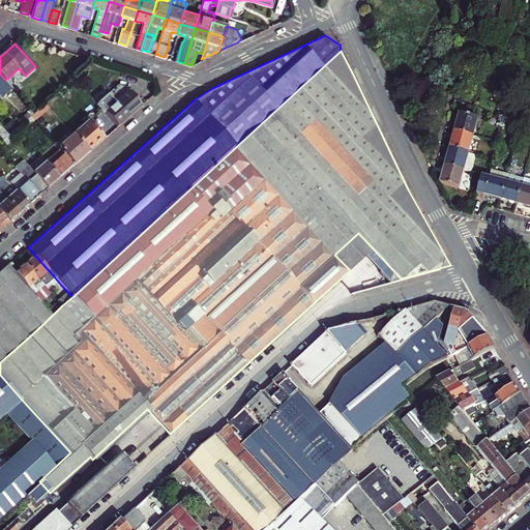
[(0,96),(0,97),(11,87),(5,80),(0,74),(0,96)]
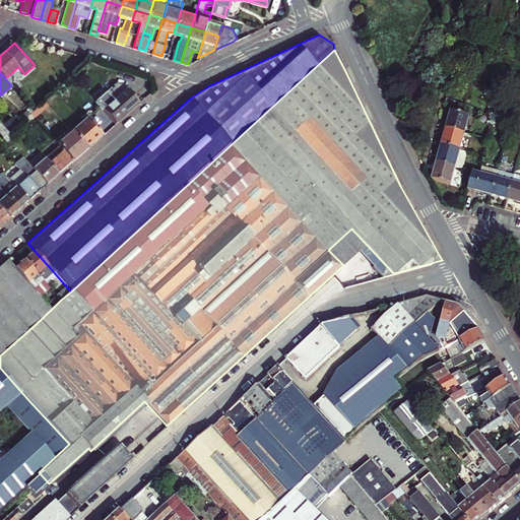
[(104,109),(116,123),(127,113),(136,105),(139,102),(127,88),(129,86),(116,82),(95,100),(95,101),(104,109)]
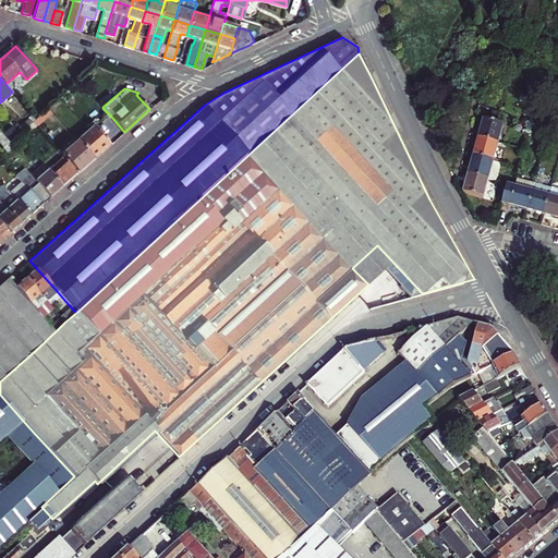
[(33,114),(21,125),(24,130),(34,120),(36,119),(33,114)]
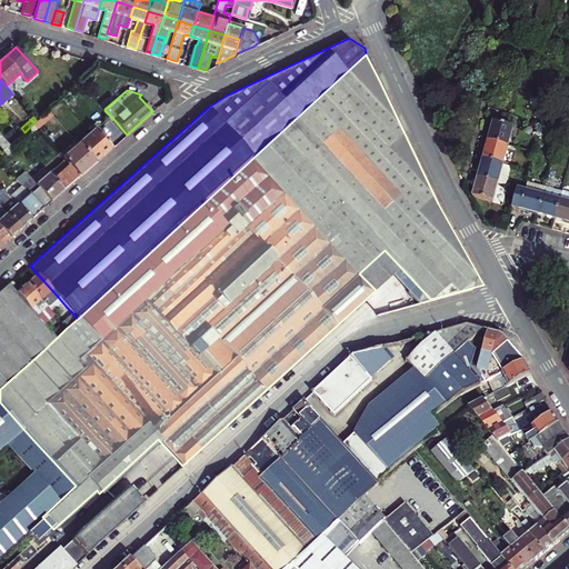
[(490,143),(511,149),(516,130),(496,125),(492,135),(490,143)]
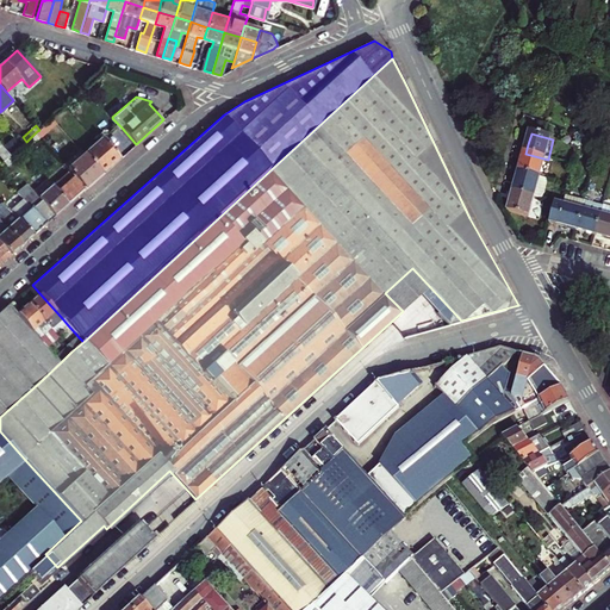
[(101,139),(83,155),(100,175),(110,167),(119,160),(101,139)]
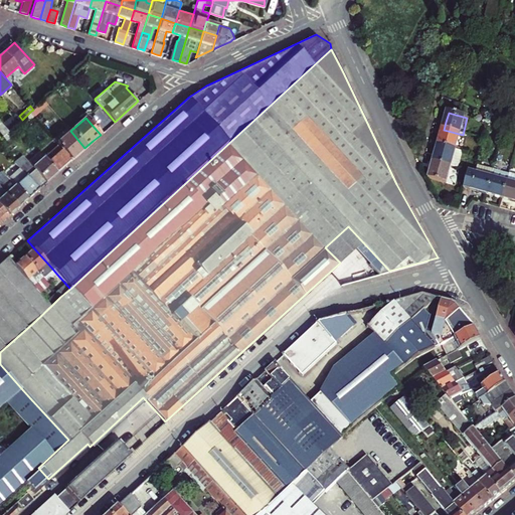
[(0,121),(0,132),(3,136),(9,131),(0,121)]
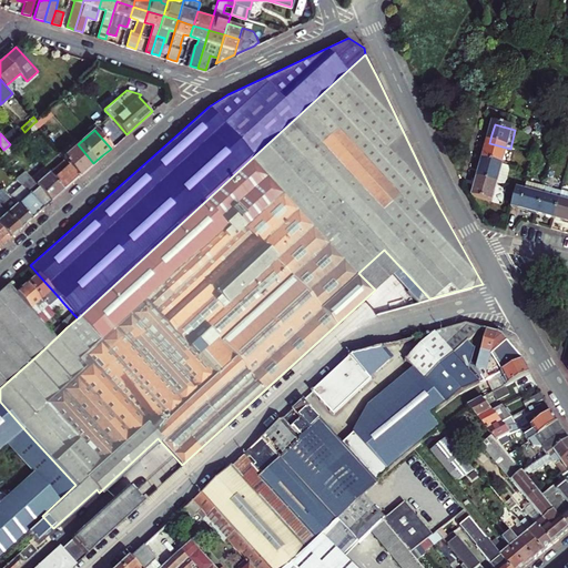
[(486,153),(485,161),(505,166),(510,149),(489,143),(486,153)]
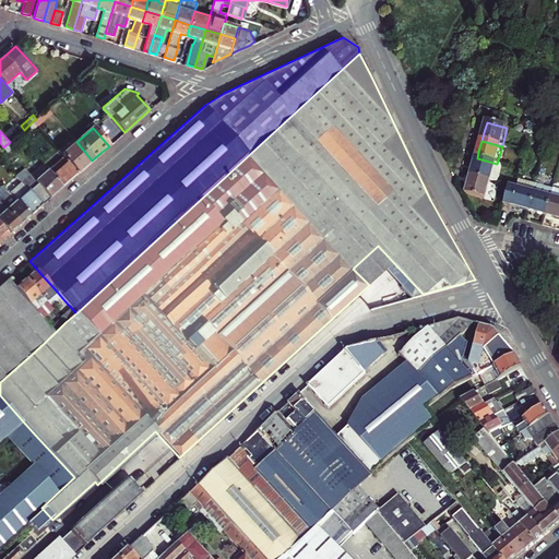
[(85,166),(92,161),(76,142),(62,154),(64,156),(79,173),(85,166)]
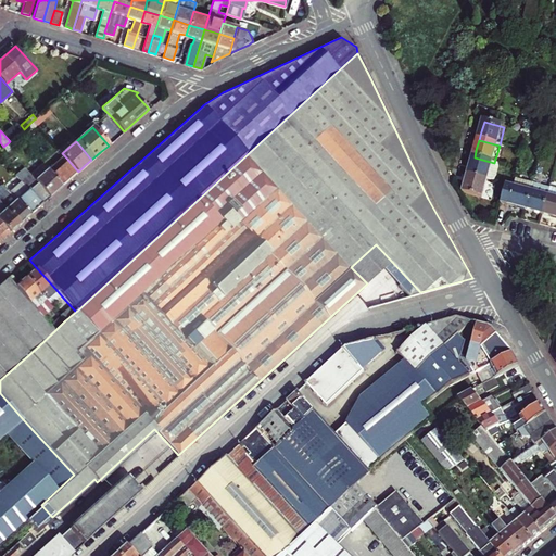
[(64,155),(48,169),(62,186),(70,179),(78,172),(64,155)]
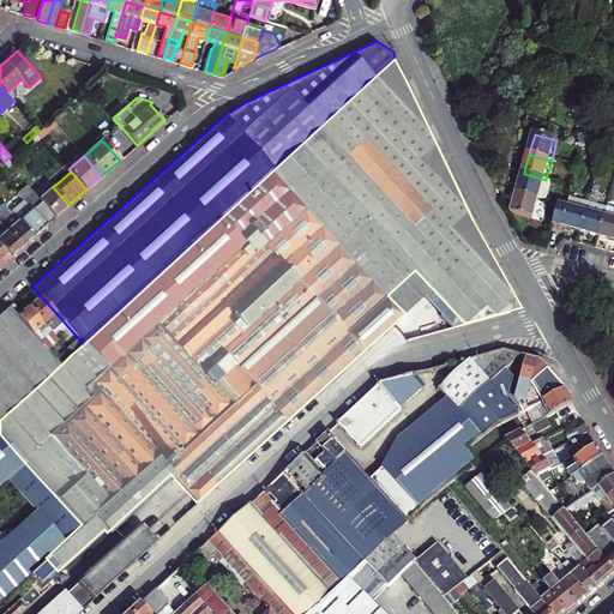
[(521,185),(518,194),(540,200),(548,203),(554,182),(546,180),(524,174),(521,185)]
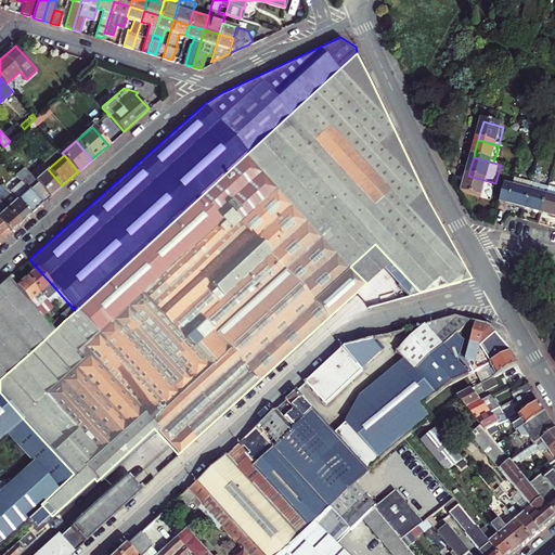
[(18,176),(22,181),(41,204),(52,195),(62,185),(48,169),(42,163),(30,172),(25,167),(16,173),(18,176)]
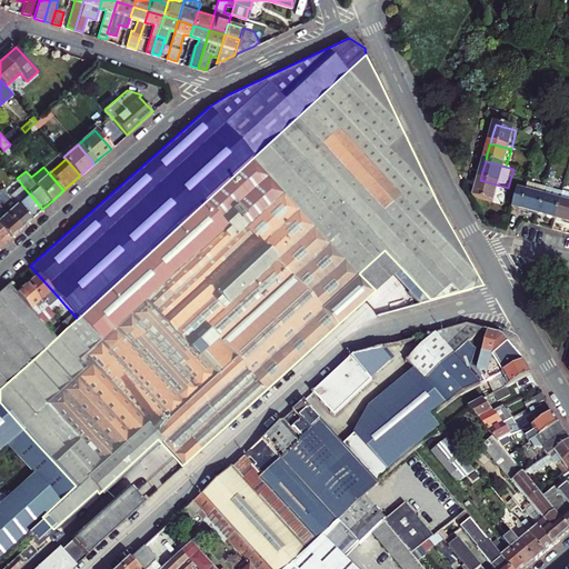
[(500,186),(480,180),(478,188),(475,198),(495,205),(500,186)]
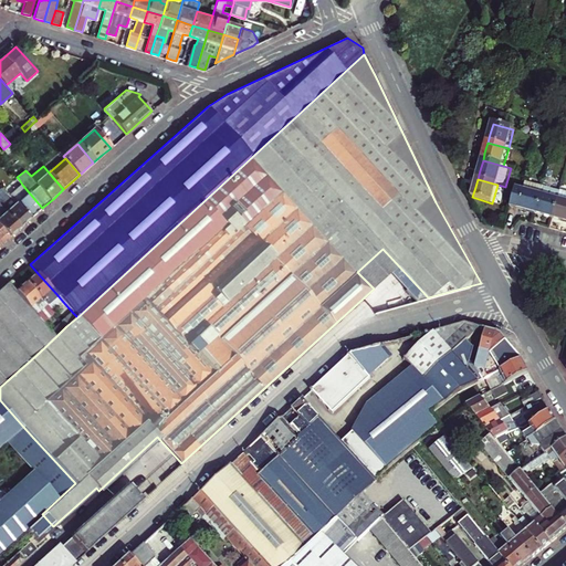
[(537,216),(545,188),(545,187),(527,182),(524,192),(516,190),(513,205),(521,207),(520,211),(526,213),(537,216)]
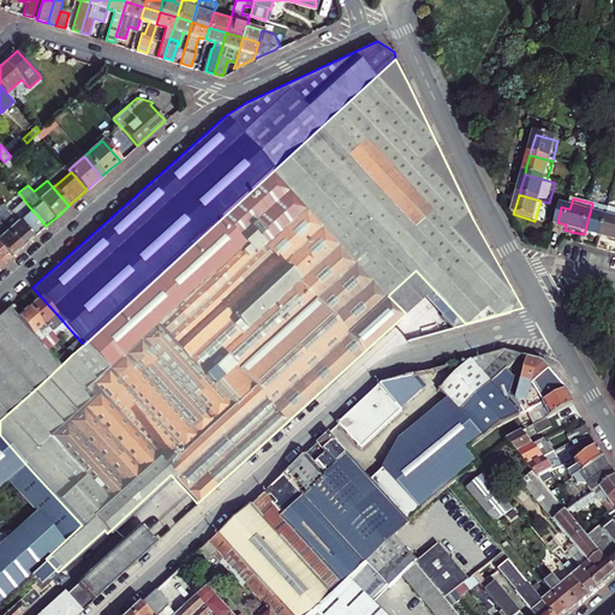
[(10,213),(31,239),(39,233),(46,226),(24,201),(10,213)]
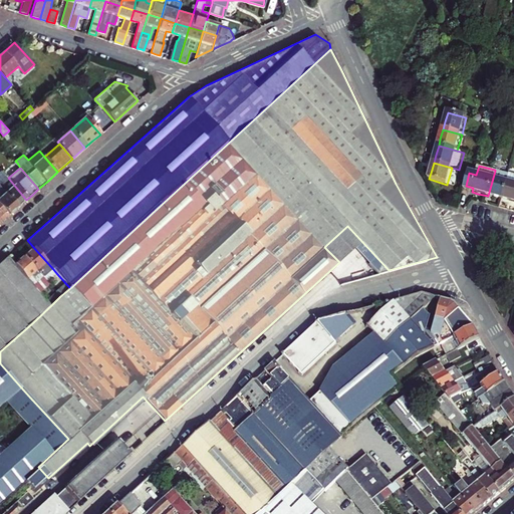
[(511,175),(495,171),(488,196),(497,199),(504,201),(511,175)]
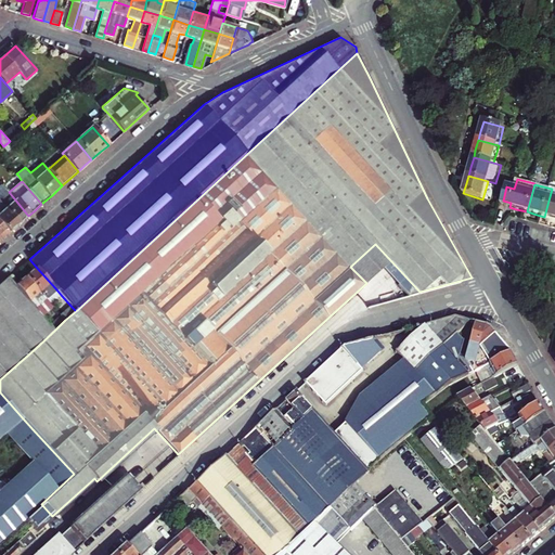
[(554,219),(554,188),(552,188),(552,189),(544,217),(552,219),(554,219)]
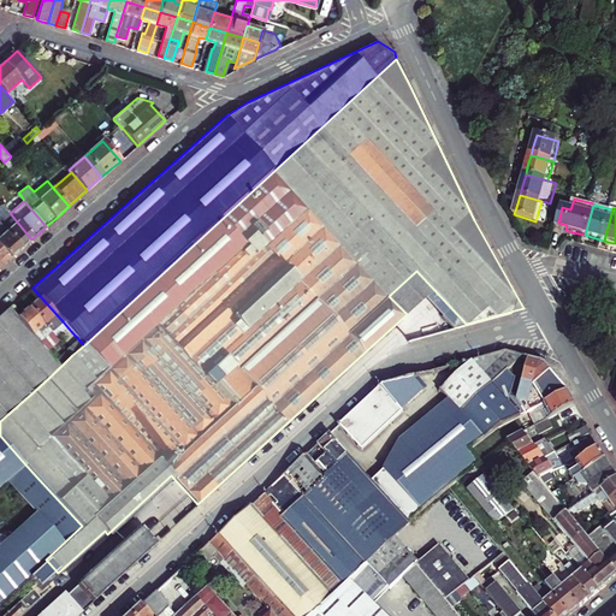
[(0,215),(0,225),(6,220),(4,219),(10,213),(7,211),(0,215)]
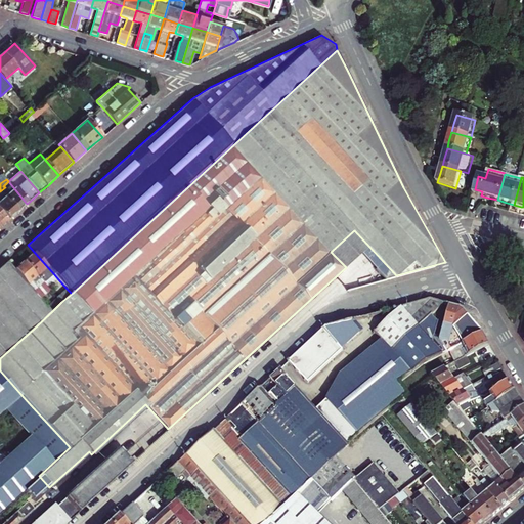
[(27,204),(8,181),(3,186),(5,187),(0,191),(17,212),(23,208),(27,204)]
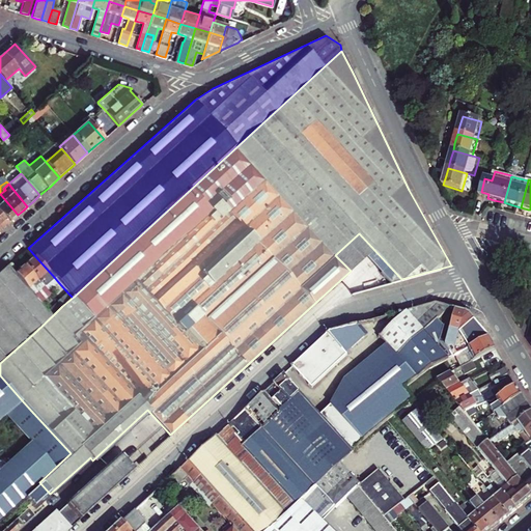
[(0,194),(0,214),(8,223),(14,219),(18,215),(0,194)]
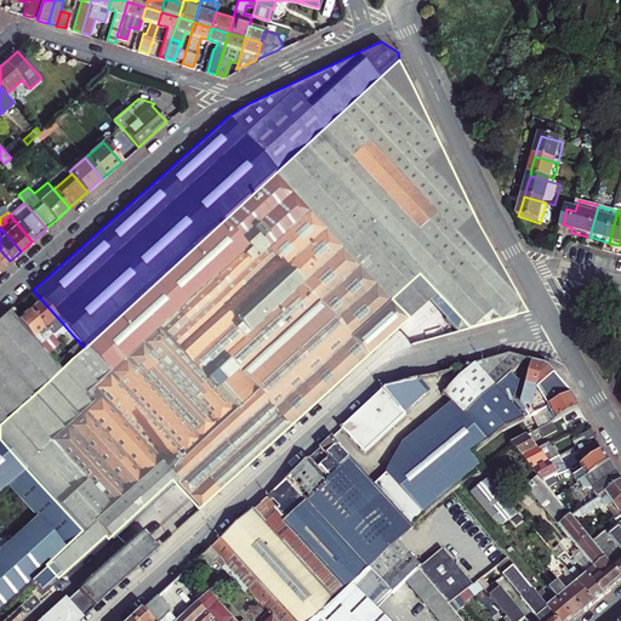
[(420,273),(392,298),(410,317),(438,292),(420,273)]
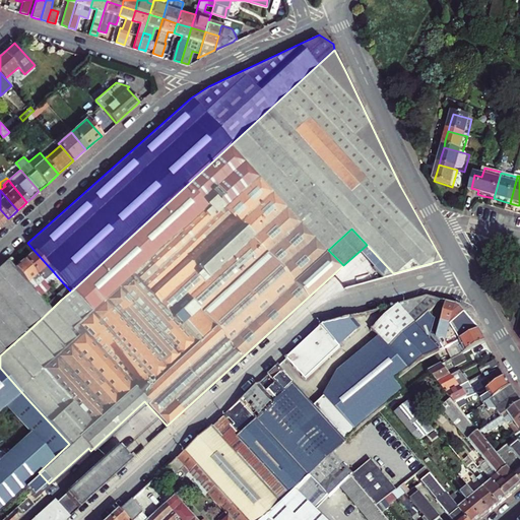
[(51,273),(53,271),(34,250),(24,259),(42,277),(50,271),(51,273)]
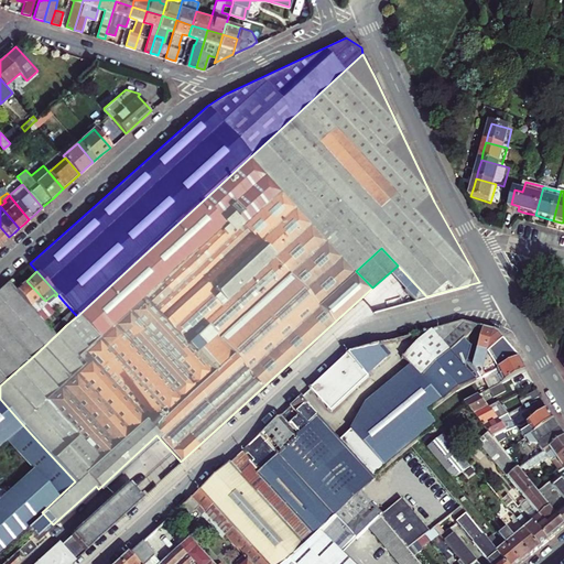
[(26,281),(15,290),(42,318),(44,322),(55,312),(53,310),(45,301),(26,281)]
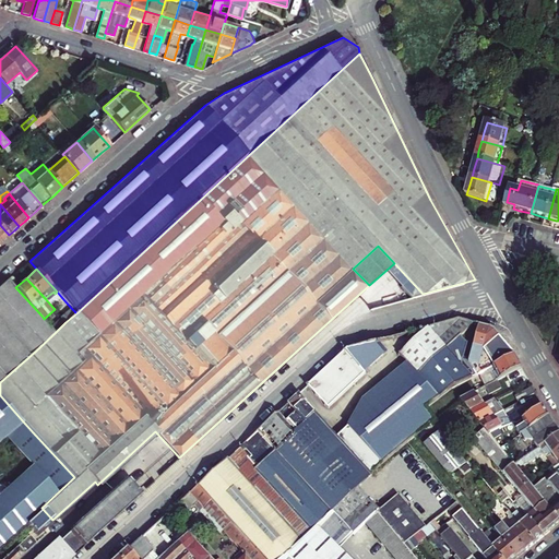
[(15,287),(9,280),(0,286),(0,310),(25,339),(36,351),(56,332),(51,328),(44,319),(42,316),(15,287)]
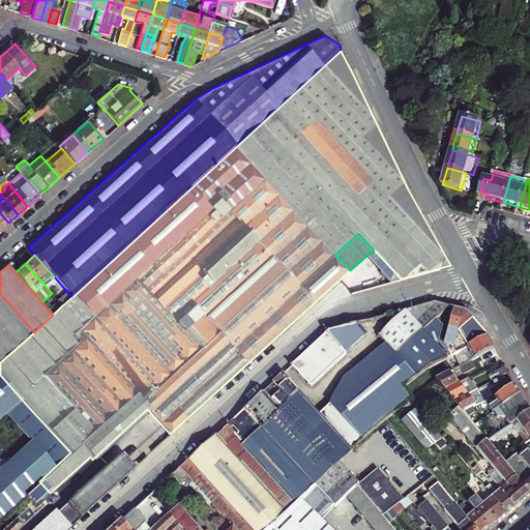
[(59,283),(54,276),(52,278),(51,276),(42,283),(50,291),(59,283)]
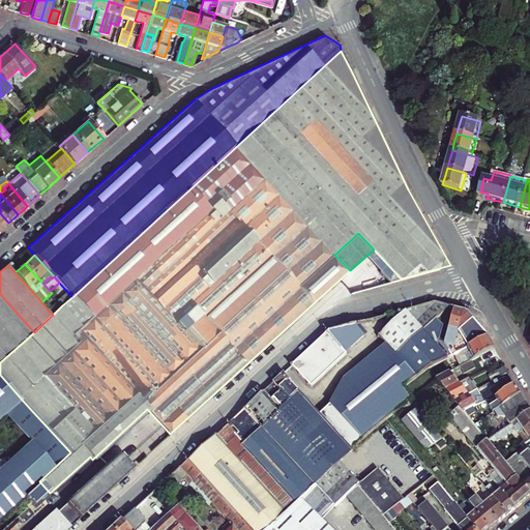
[(68,293),(59,301),(62,305),(72,297),(68,293)]
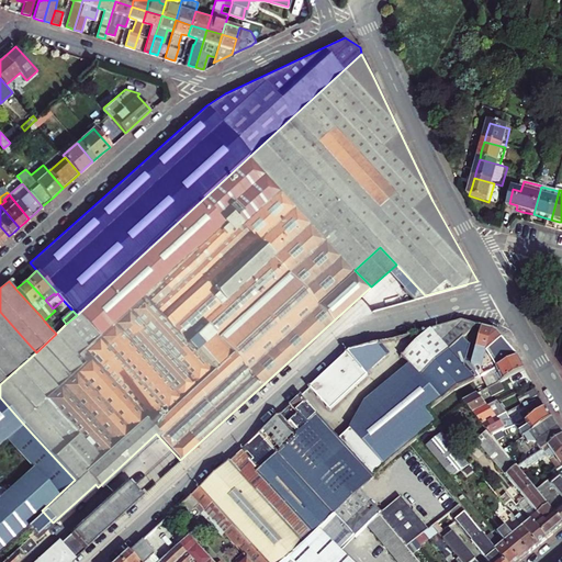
[(0,362),(25,340),(0,312),(0,362)]
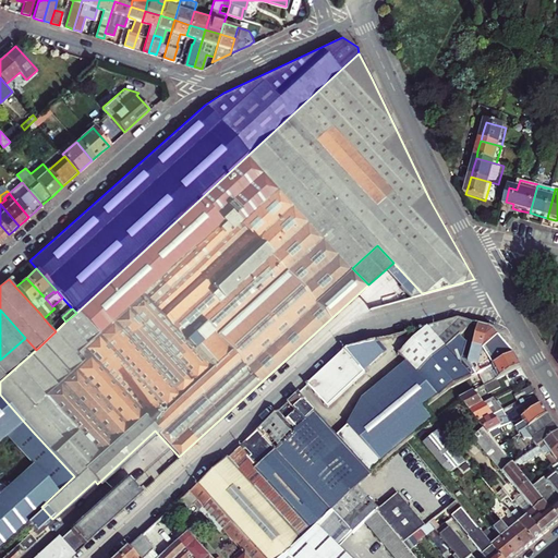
[(62,317),(51,327),(56,331),(65,322),(62,317)]
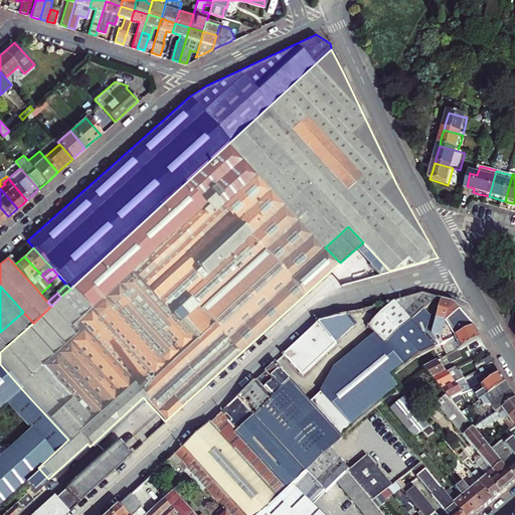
[(436,297),(420,293),(395,300),(412,319),(425,336),(426,332),(432,314),(425,307),(436,297)]
